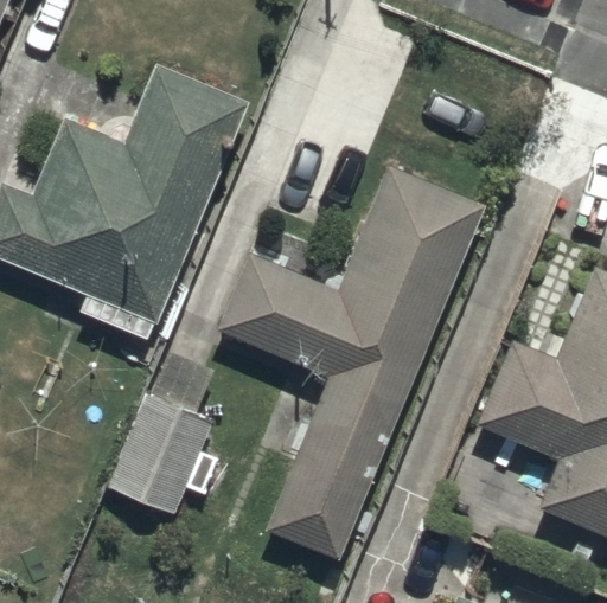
[(0,186),(0,260),(157,325),(249,103),(157,64),(123,142),(65,117),(32,196),(1,183),(0,186)]
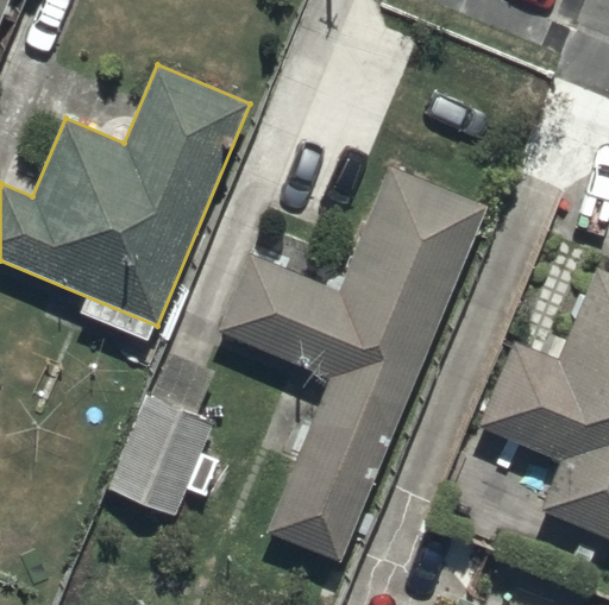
[(267,534),(340,563),(488,207),(389,166),(338,290),(250,254),(217,333),(331,379),(267,534)]
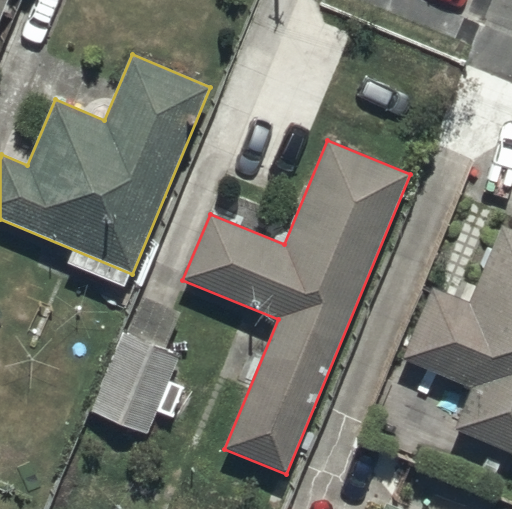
[(454,432),(511,455),(511,231),(502,227),(470,304),(433,288),(403,360),(472,389),(454,432)]
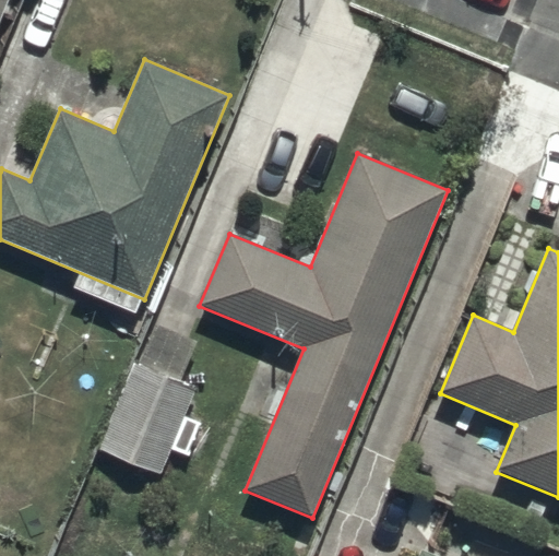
[(98,448),(161,473),(195,389),(133,364),(98,448)]
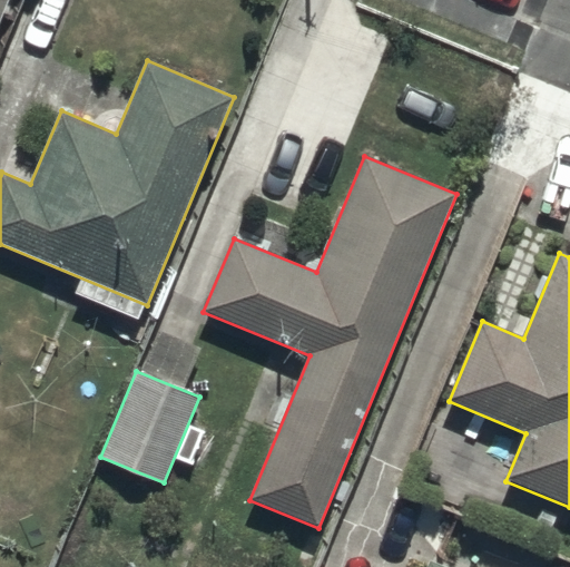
All buildings are outlined.
